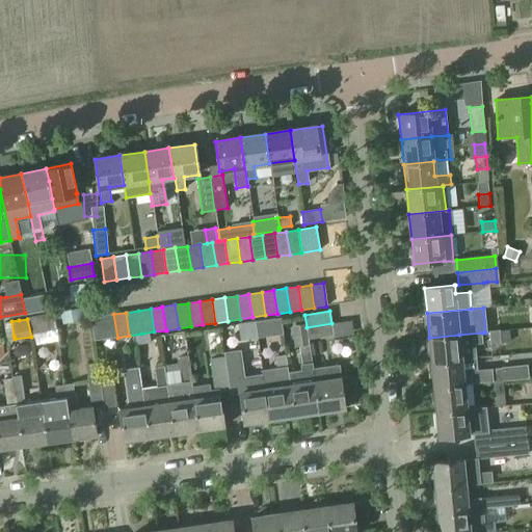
[(331,323),(307,327),(308,340),(334,336),(331,323)]
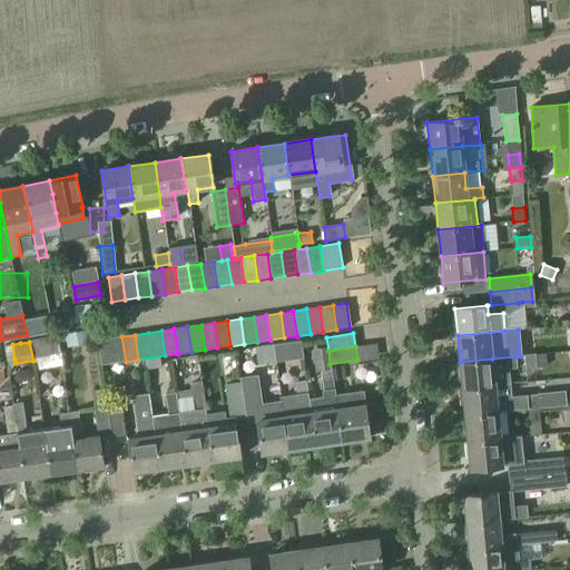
[(534,354),(523,355),(526,369),(536,367),(534,354)]
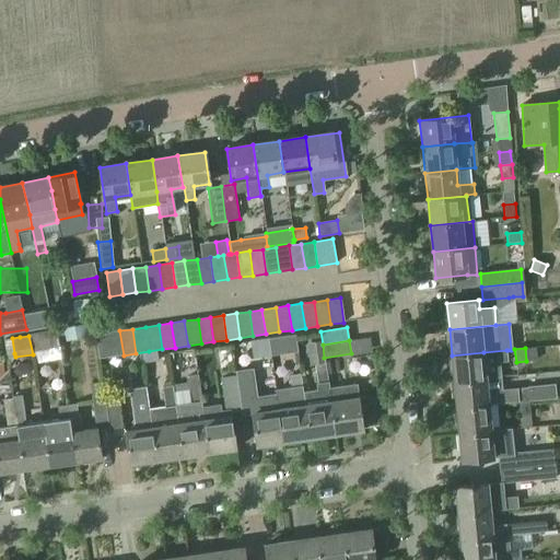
[(483,352),(452,356),(454,382),(486,378),(500,377),(499,361),(508,361),(506,350),(483,352)]
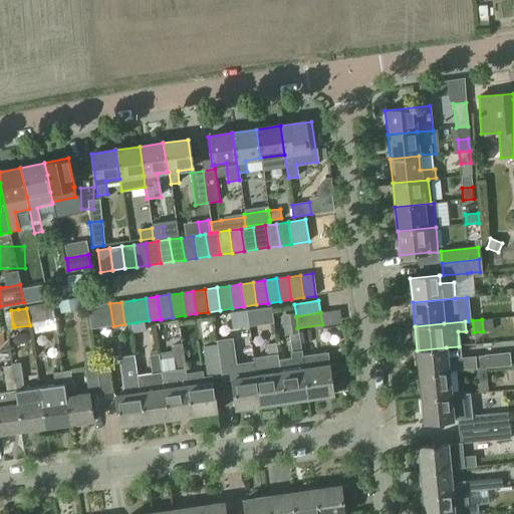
[(276,342),(275,342),(284,402),(308,398),(298,333),(298,332),(288,333),(292,358),(278,360),(276,342)]
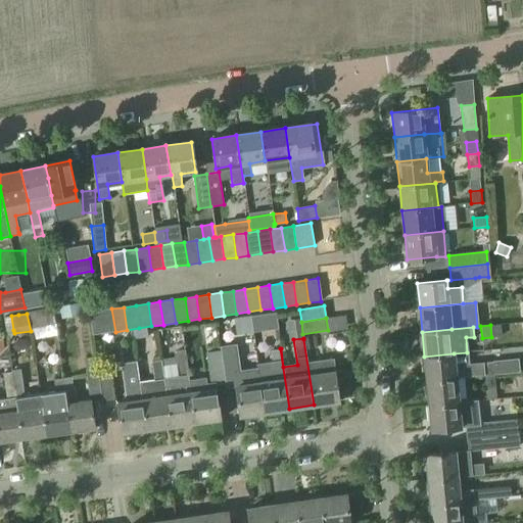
[(307,364),(303,339),(314,405),(338,401),(332,360),(307,364)]
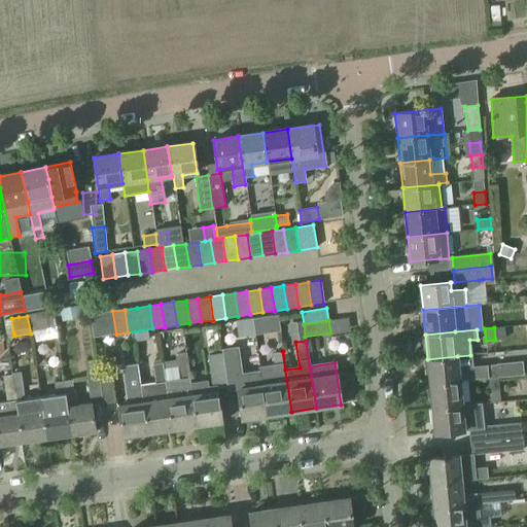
[(236,347),(221,349),(221,353),(226,386),(227,391),(238,389),(242,419),(267,415),(262,386),(260,375),(260,372),(240,375),(236,347)]
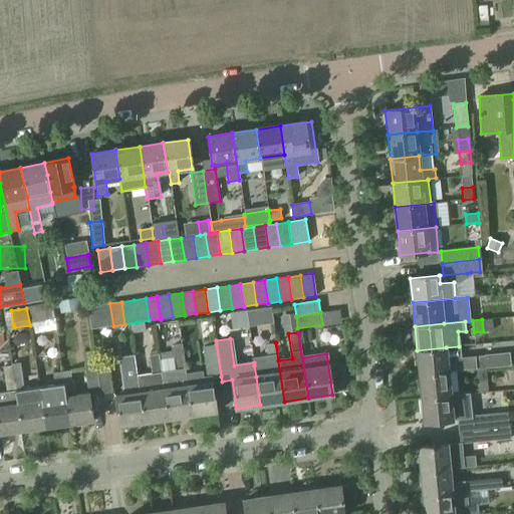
[(268,355),(253,357),(254,362),(254,365),(256,376),(260,405),(284,402),(275,342),(266,344),(268,355)]
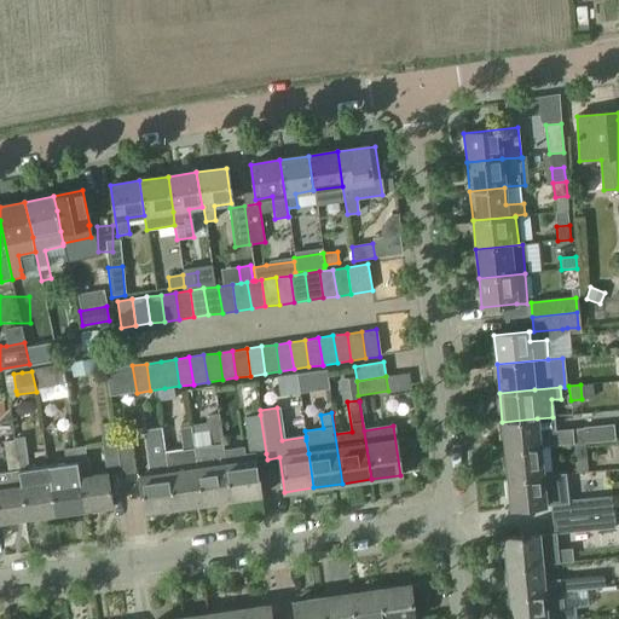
[(260,415),(244,417),(249,453),(249,456),(252,455),(254,455),(266,453),(260,415)]
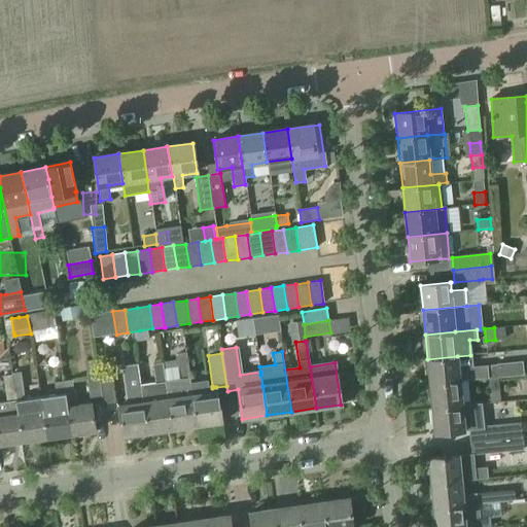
[(457,356),(427,359),(430,384),(459,381),(459,380),(488,378),(498,377),(497,364),(487,365),(487,364),(458,367),(457,356)]
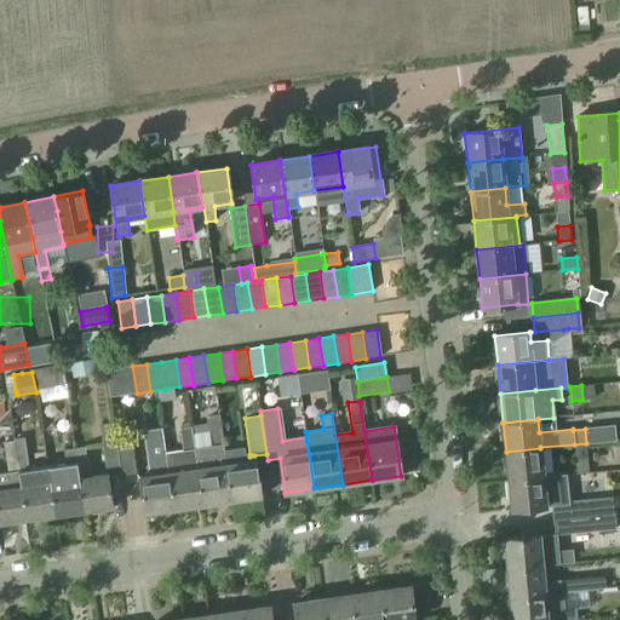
[(113,423),(99,424),(102,437),(115,436),(113,423)]
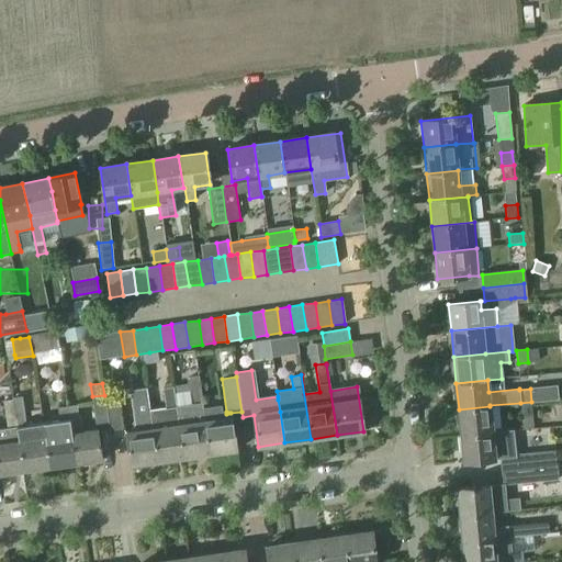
[(166,409),(150,412),(157,461),(183,458),(172,388),(163,389),(166,409)]
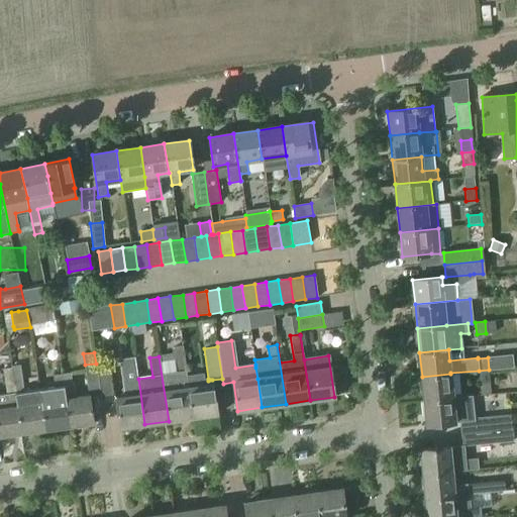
[(160,356),(159,356),(169,421),(192,417),(188,389),(189,389),(186,371),(184,358),(160,363),(160,356)]
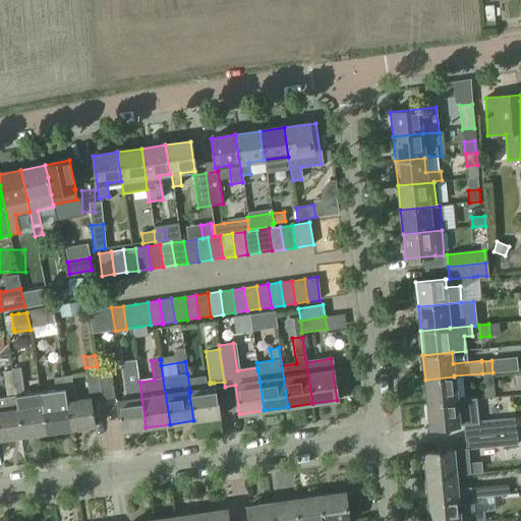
[(97,366),(85,367),(89,393),(100,391),(98,379),(97,366)]
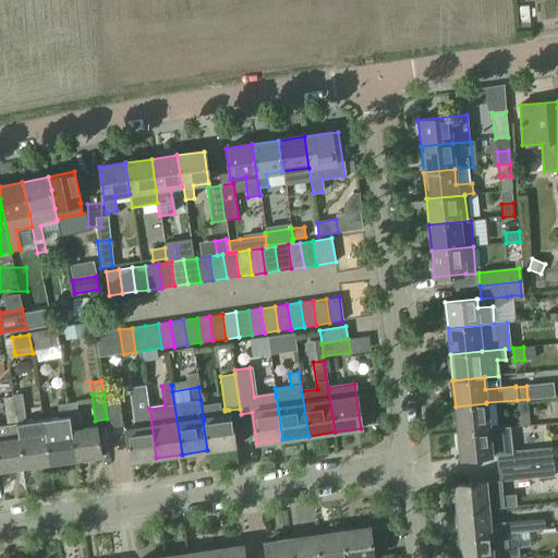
[(22,395),(13,396),(23,469),(49,464),(43,420),(26,423),(22,395)]
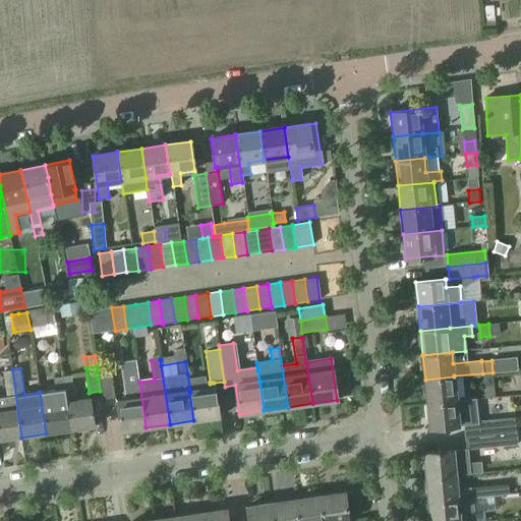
[(131,400),(117,402),(121,431),(146,427),(139,382),(137,368),(127,370),(131,400)]
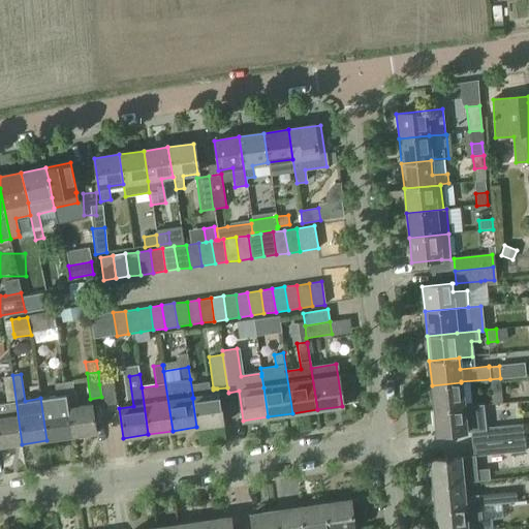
[(0,446),(22,444),(12,375),(11,375),(11,380),(3,381),(7,403),(0,404),(0,446)]
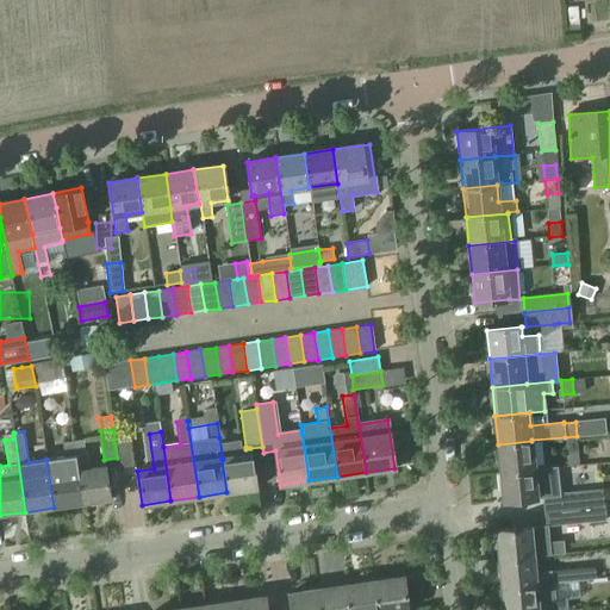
[(577,436),(565,437),(566,452),(578,450),(577,436)]
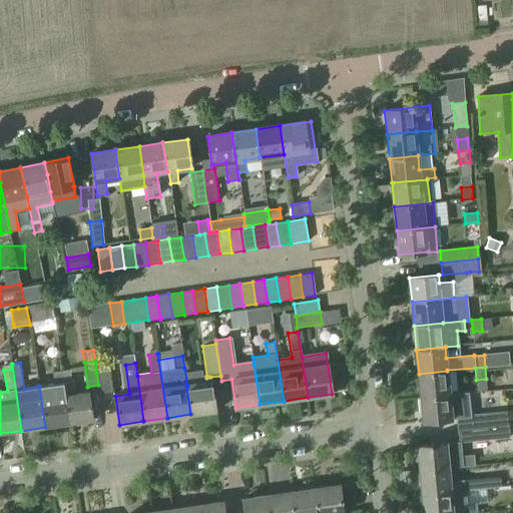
[(70,369),(61,371),(69,424),(93,420),(89,393),(75,395),(74,381),(71,382),(70,369)]
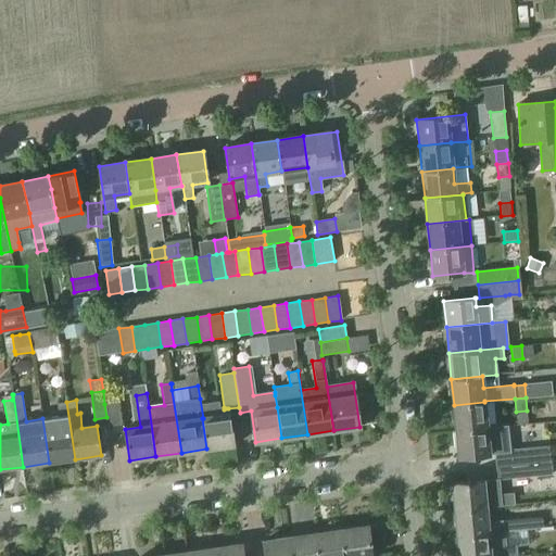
[(59,416),(42,418),(49,463),(75,459),(66,402),(57,403),(59,416)]
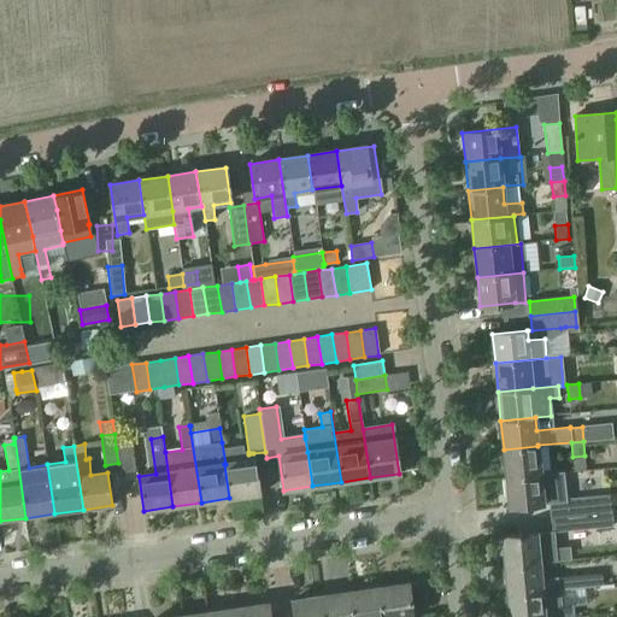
[(130,446),(116,448),(118,463),(119,463),(121,472),(133,471),(130,446)]
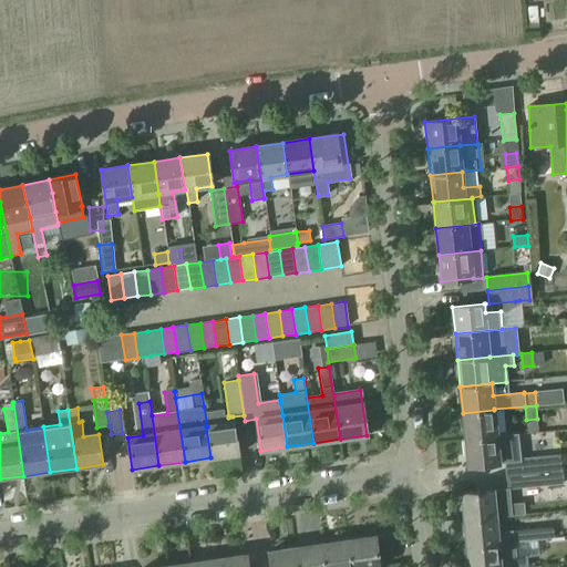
[(222,410),(205,412),(207,426),(206,426),(210,457),(238,454),(234,422),(233,416),(230,416),(228,418),(228,415),(223,415),(222,410)]
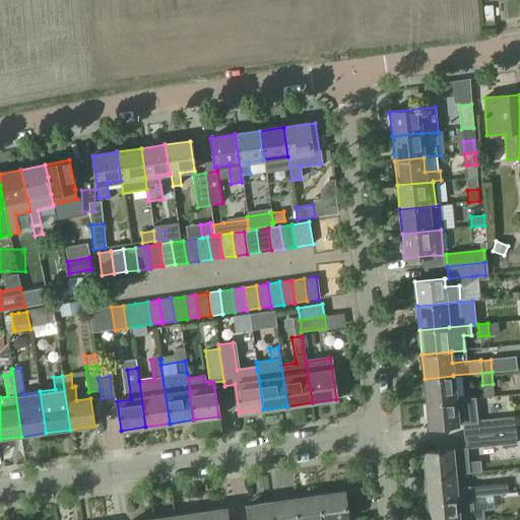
[(453,376),(425,379),(427,403),(456,400),(453,376)]
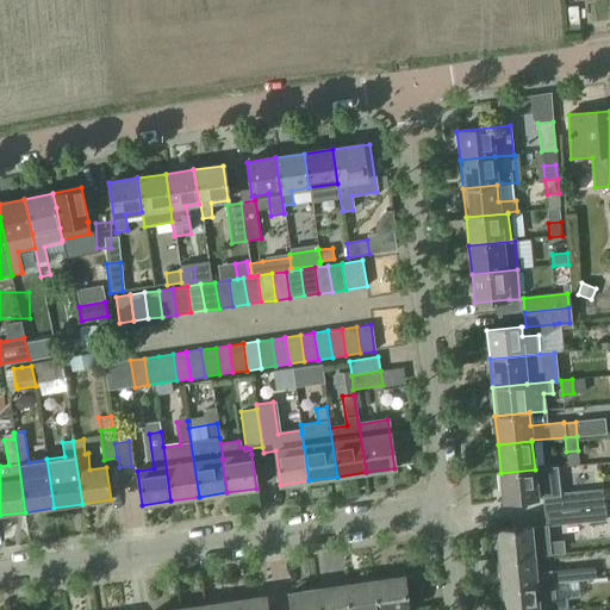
[(535,470),(500,473),(504,502),(542,498),(559,496),(556,467),(535,470)]
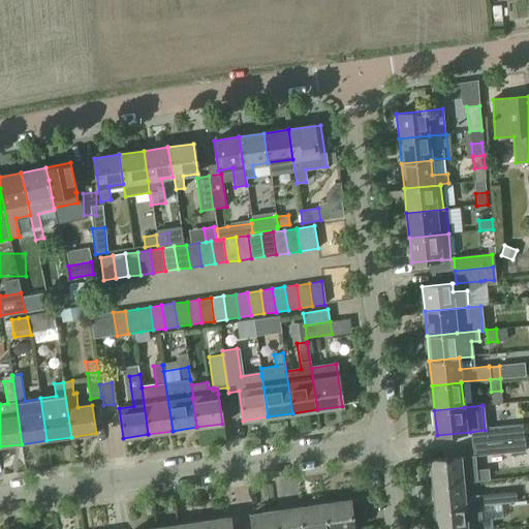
[(470,432),(471,444),(478,443),(497,441),(495,429),(485,430),(470,432)]
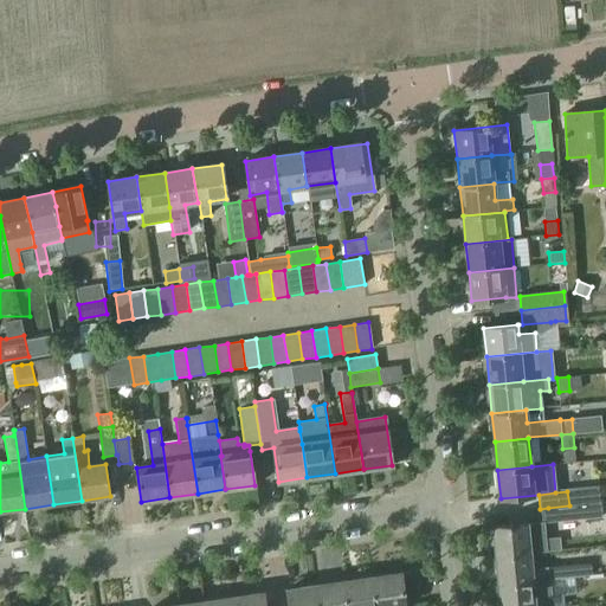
[(569,505),(548,508),(549,522),(603,517),(600,503),(569,505)]
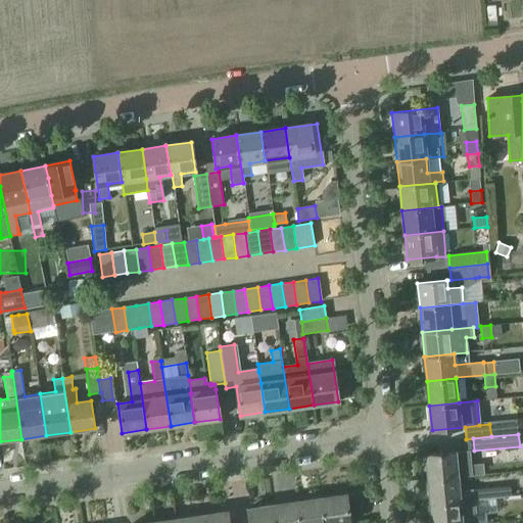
[(455,452),(425,455),(427,480),(457,477),(466,476),(482,475),(482,465),(471,466),(470,450),(464,452),(455,452)]
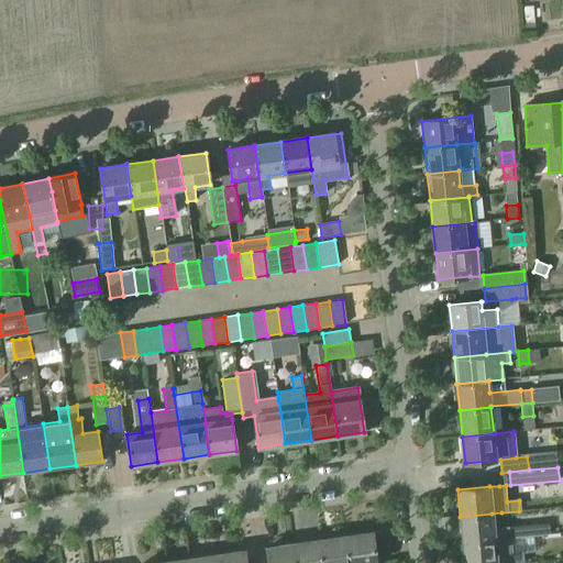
[(492,514),(460,517),(463,543),(509,539),(509,528),(494,529),(492,514)]
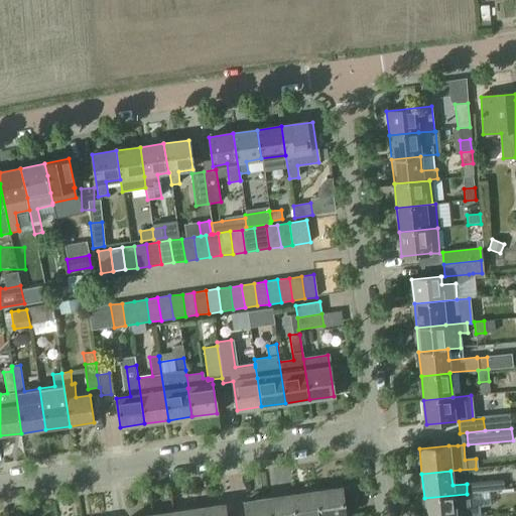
[(345,515),(342,488),(317,492),(320,515),(345,515)]
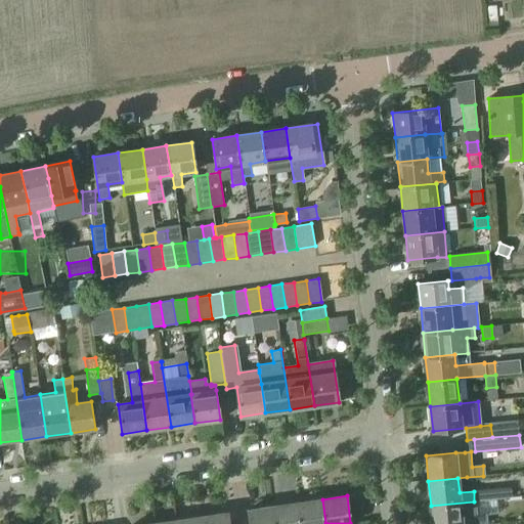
[(324,523),(321,499),(298,503),(300,523),(324,523)]
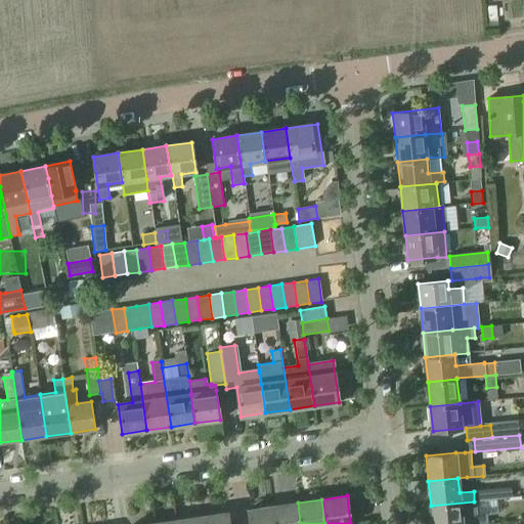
[(474,501),(431,506),(432,523),(486,523),(485,515),(476,515),(474,501)]
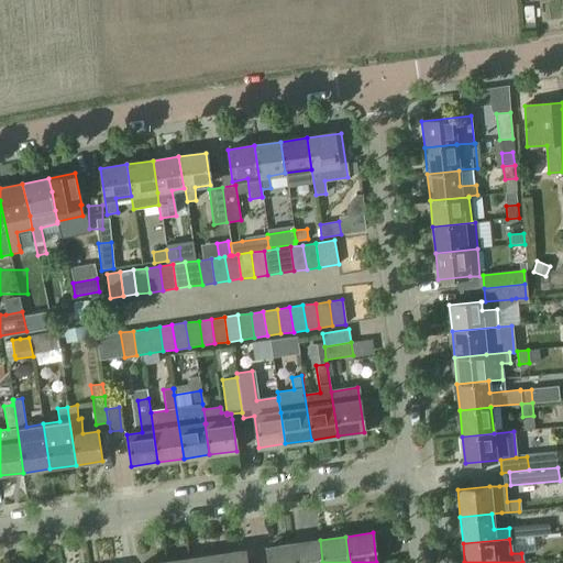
[(322,562),(320,540),(294,544),(296,562),(322,562)]
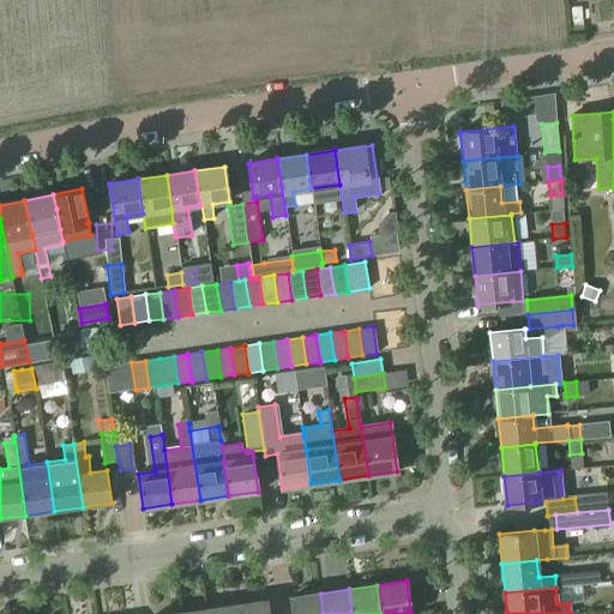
[(323,613),(320,594),(292,597),(293,613),(323,613)]
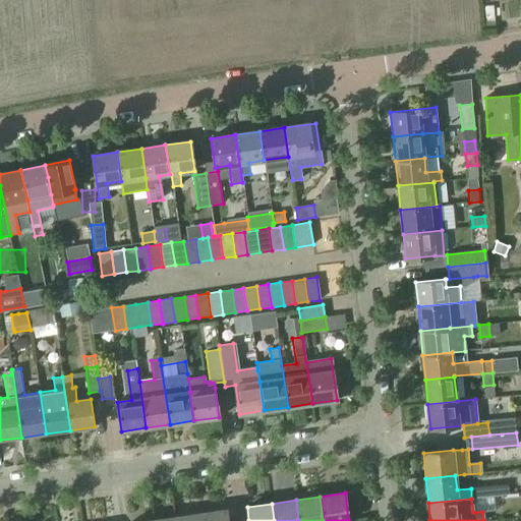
[(228,520),(227,510),(203,513),(203,520),(228,520)]
